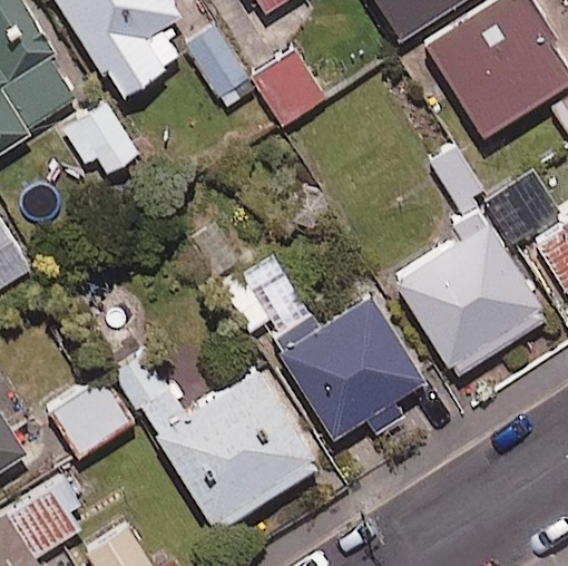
[(0,0),(0,156),(32,137),(28,128),(75,101),(51,62),(60,58),(26,0),(0,0)]
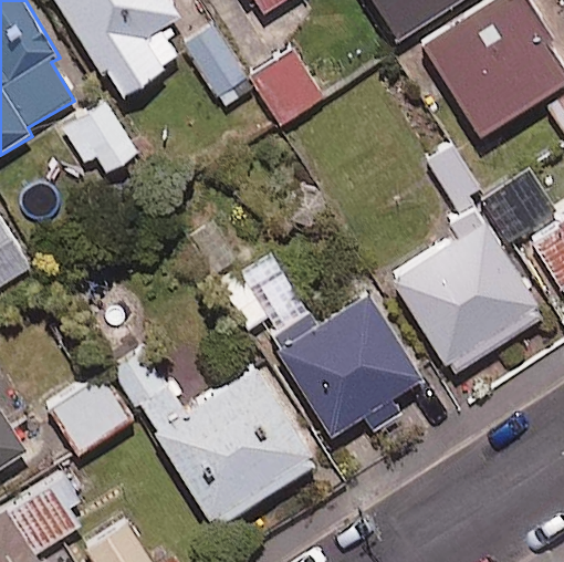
[(180,18),(168,0),(53,0),(118,100),(179,60),(160,31),(180,18)]
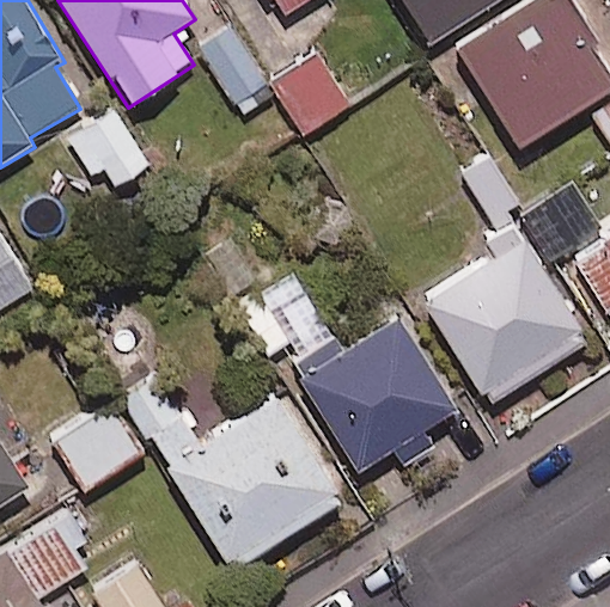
[(310,0),(263,0),(276,20),(310,0)]
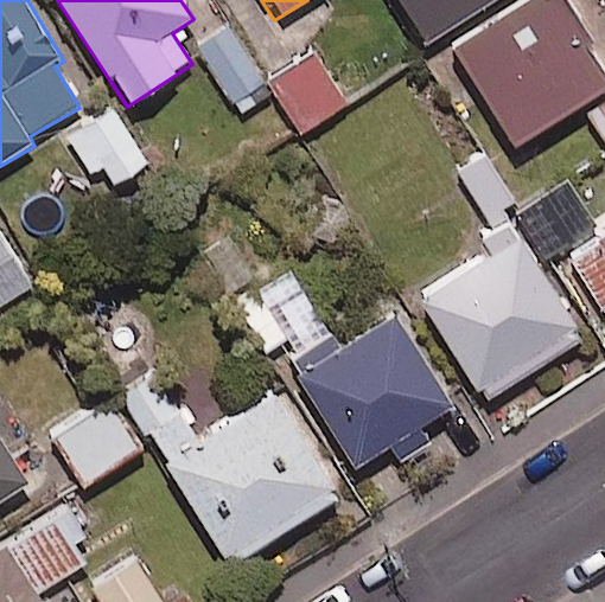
[(585,106),(604,94),(604,66),(566,0),(532,0),(511,12),(457,43),(516,146),(585,106)]
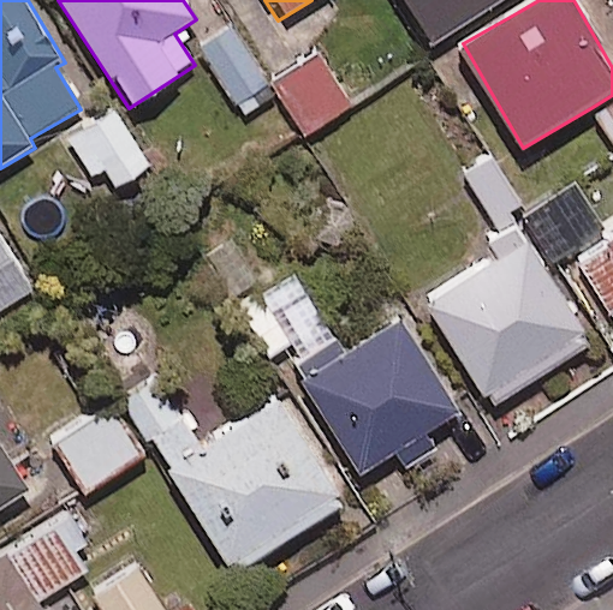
[(201,49),(244,119),(268,105),(262,96),(272,90),(236,29),(201,49)]
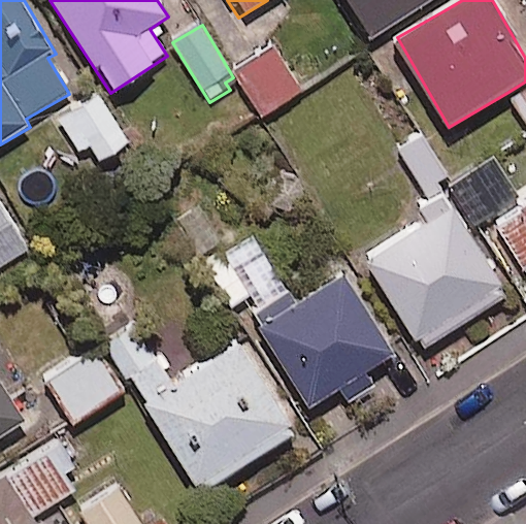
[(303,91),(273,48),(245,69),(275,111),(303,91)]
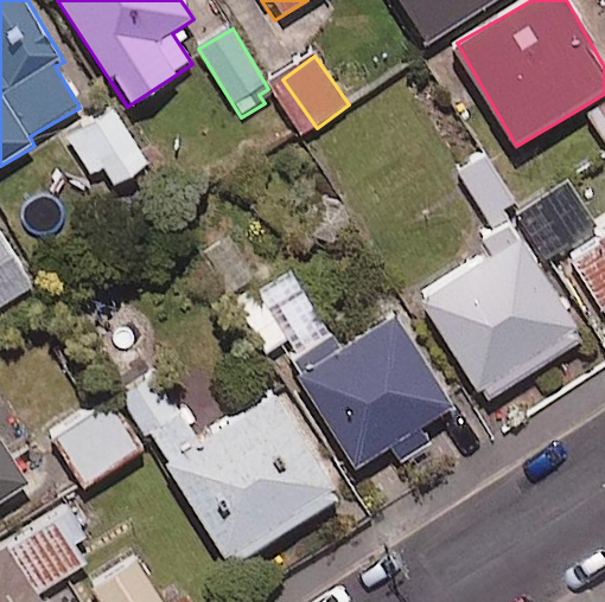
[(604,97),(586,109),(604,140),(604,97)]
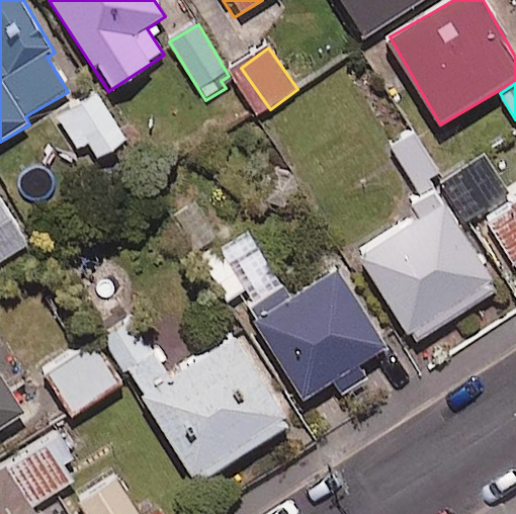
[(96,92),(56,118),(76,151),(87,168),(127,142),(96,92)]
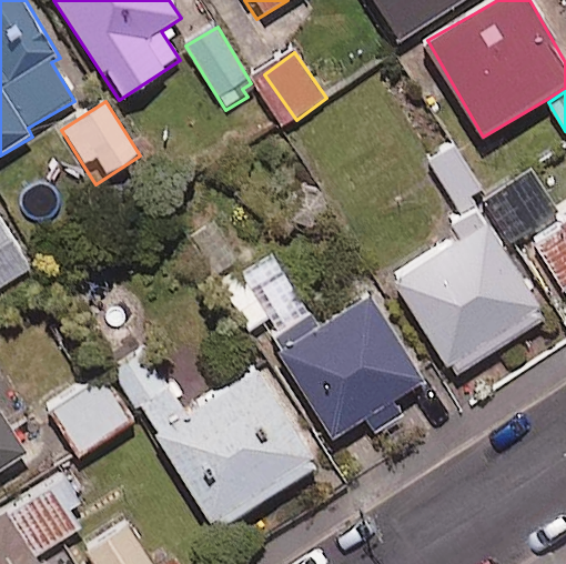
[(455,147),(426,168),(456,209),(485,188),(455,147)]
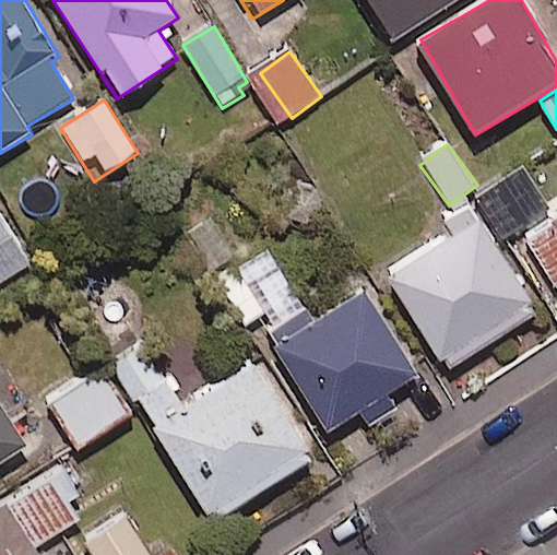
[(552,213),(523,170),(477,200),(506,244),(552,213)]
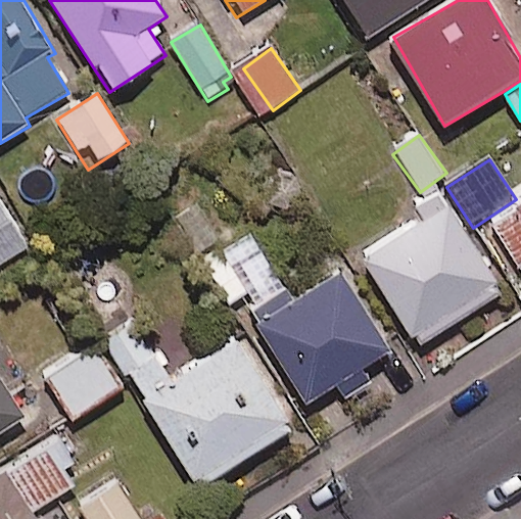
[(502,293),(441,196),(421,209),(427,219),(362,260),(417,347),(502,293)]
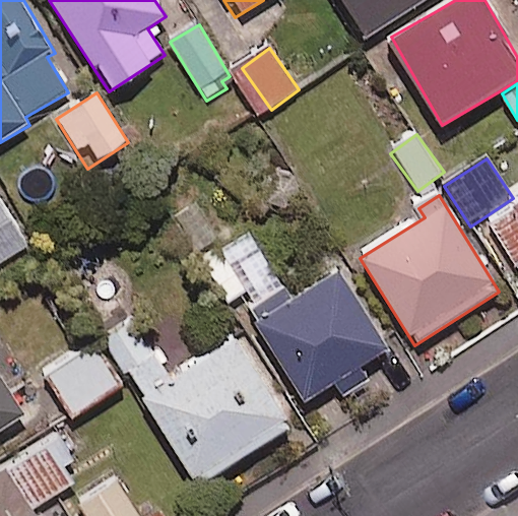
[(174,218),(200,260),(227,243),(201,201),(174,218)]
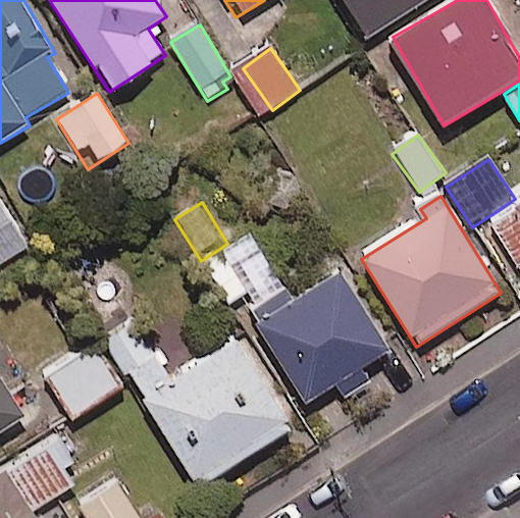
[(0,265),(29,247),(0,205),(0,265)]
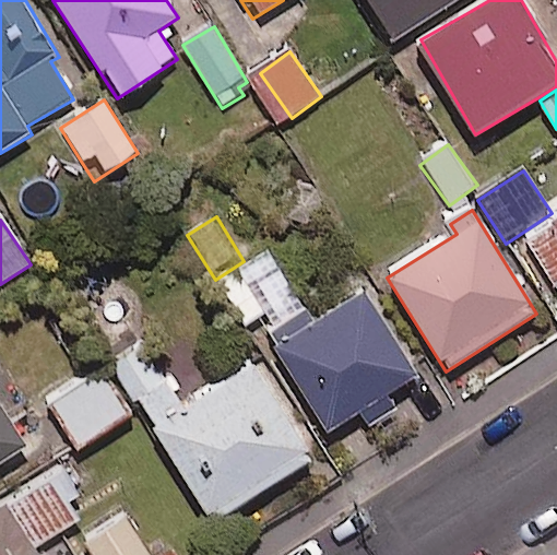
[(556,221),(526,240),(556,292),(556,221)]
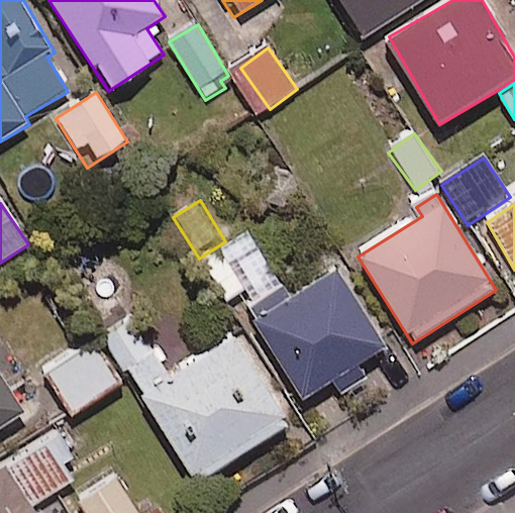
[(225,241),(199,259),(227,305),(238,298),(252,321),(302,401),(386,348),(336,270),(291,298),(247,228),(225,241)]
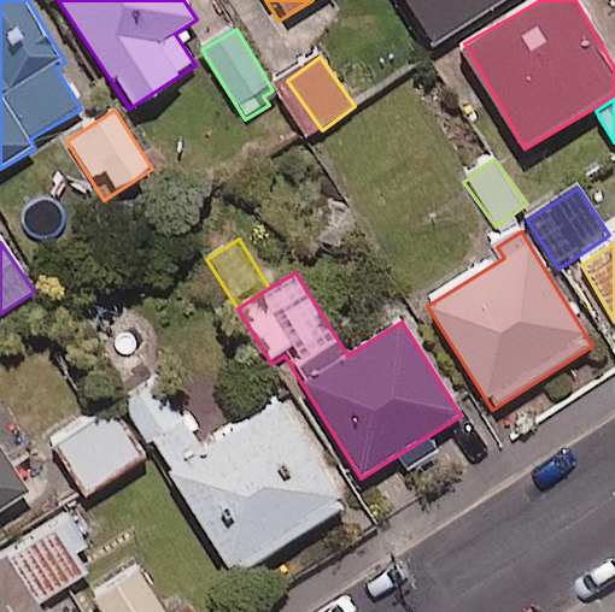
[(170,472),(203,451),(159,382),(122,406),(165,475),(170,472)]
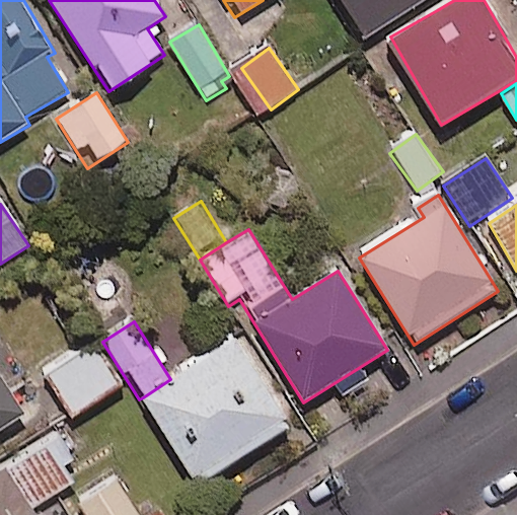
[(170,379),(143,397),(198,484),(288,426),(233,340),(170,379)]
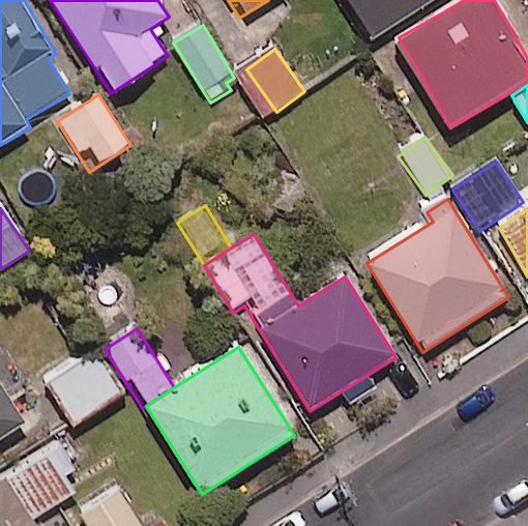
[(118,388),(93,350),(41,383),(66,421),(118,388)]
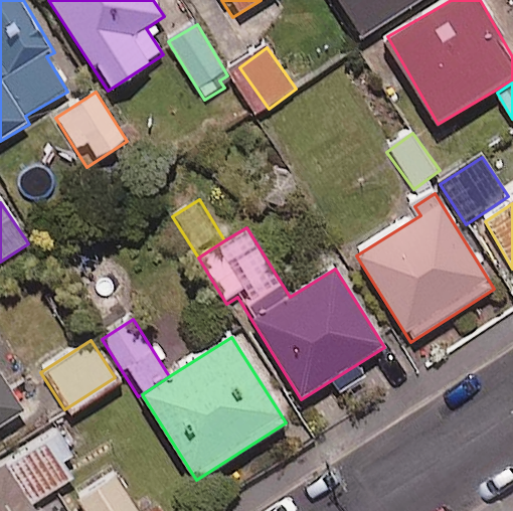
[(0,428),(24,412),(0,373),(0,428)]
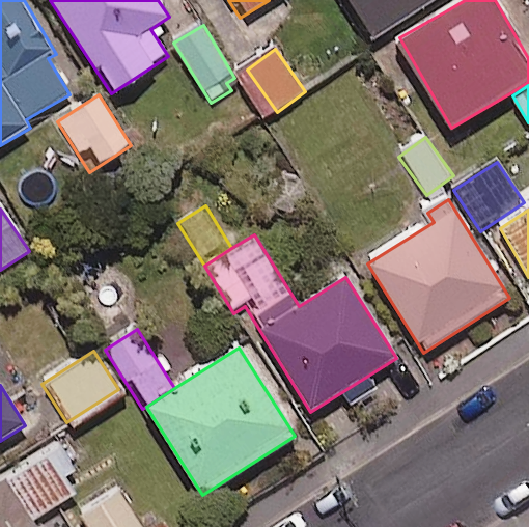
[(35,526),(32,522),(75,495),(66,481),(77,474),(58,445),(0,482),(0,526),(35,526)]
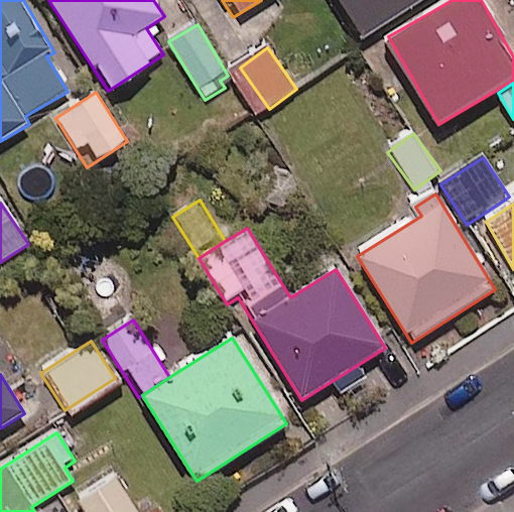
[(165,511),(160,503),(147,511),(138,511),(116,477),(80,500),(87,511),(165,511)]
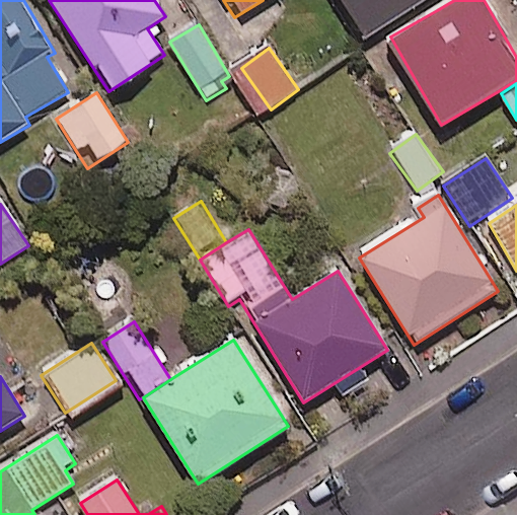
All buildings are outlined.
